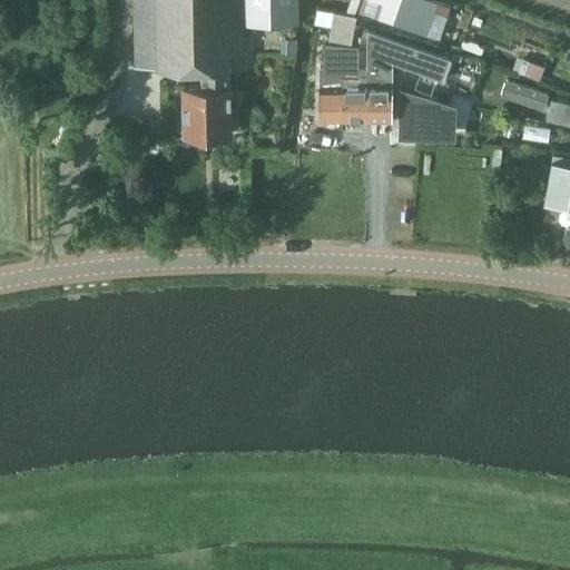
[(133,0),(135,66),(196,65),(197,72),(203,72),(203,85),(184,85),(185,131),(232,130),(229,64),(242,64),(242,23),(300,22),(298,0),(133,0)]
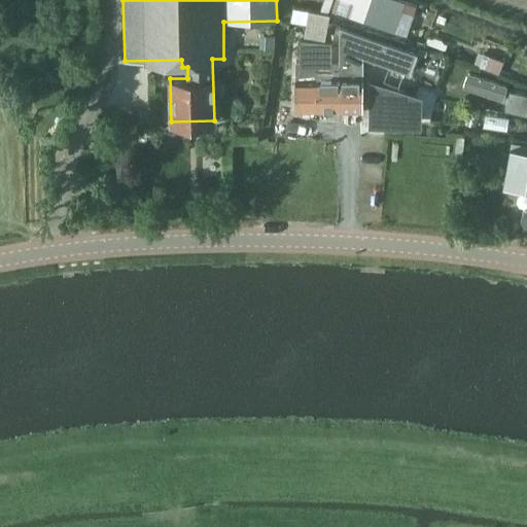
[(322,0),(319,12),(296,8),(293,22),(307,24),(305,34),(325,38),(329,14),(327,14),(331,0),(359,0),(415,19),(420,2),(415,0),(322,0)]
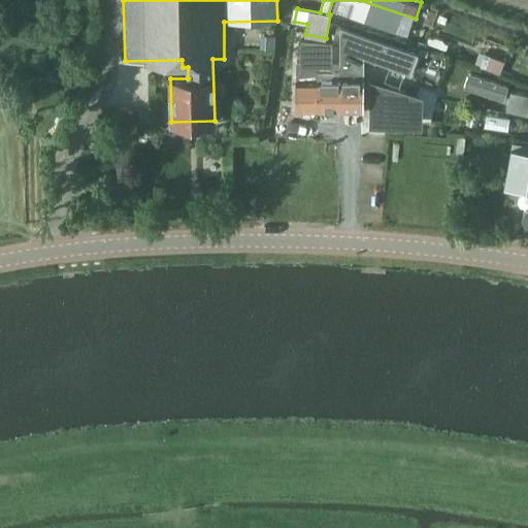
[(373,60),(373,37),(335,28),(332,60),(373,60)]
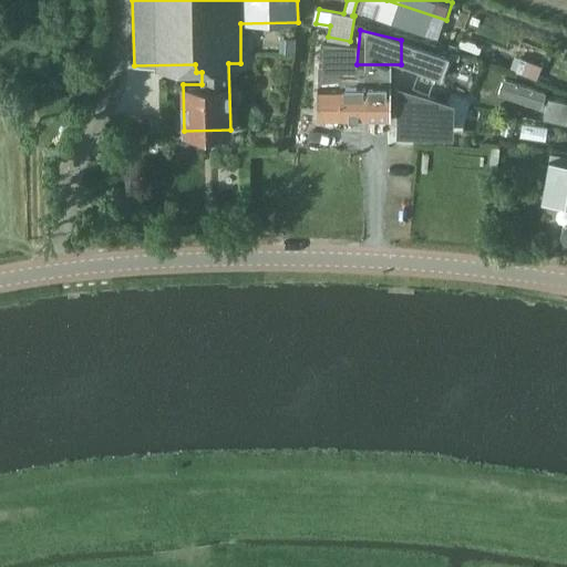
[(357,64),(357,48),(346,47),(344,64),(357,64)]
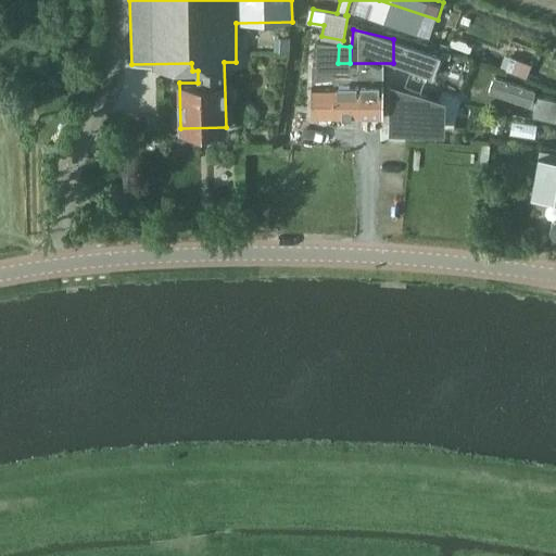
[(533,92),(492,78),(487,92),(528,106),(533,92)]
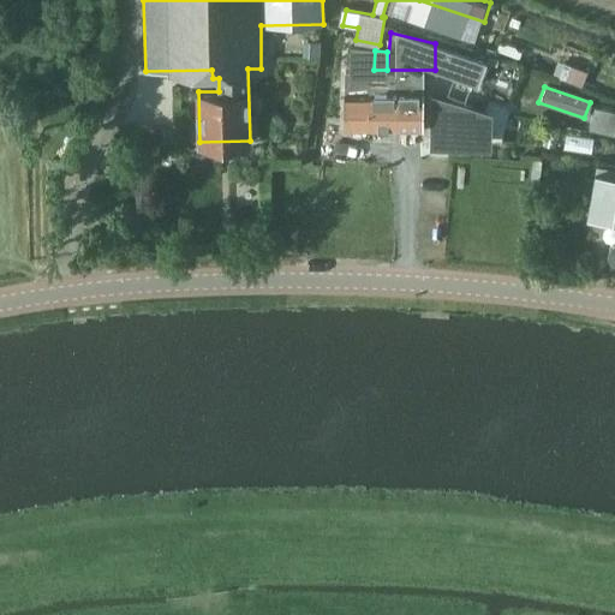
[(345,126),(371,127),(371,91),(346,91),(345,126)]
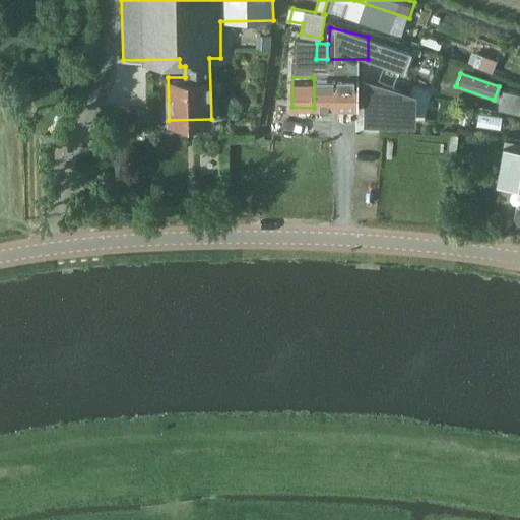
[(335,78),(314,77),(314,108),(334,108),(335,78)]
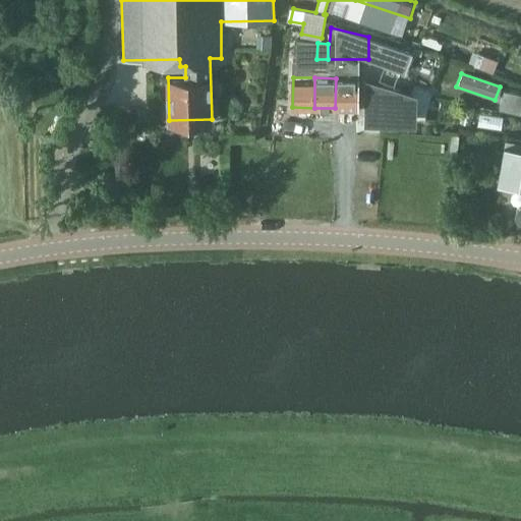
[(358,78),(336,78),(335,108),(357,109),(358,78)]
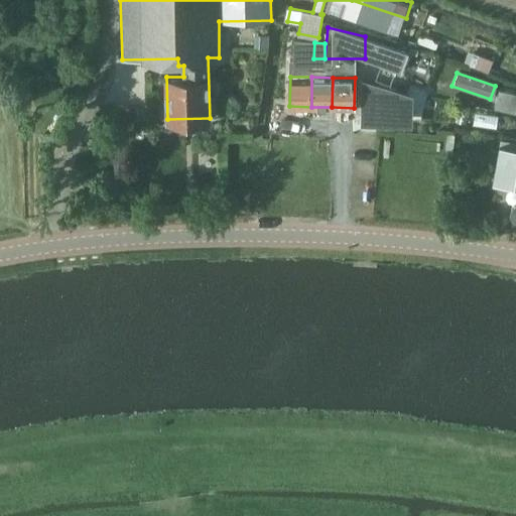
[(397,84),(366,84),(365,109),(397,109),(397,102),(413,102),(413,88),(397,88),(397,84)]
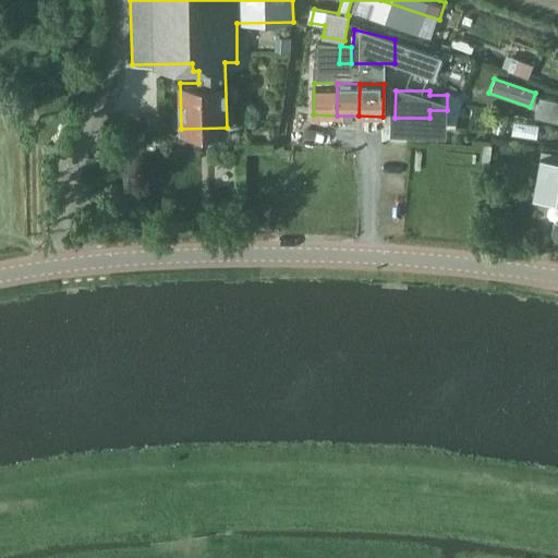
[(533,111),(557,116),(557,95),(536,91),(533,111)]
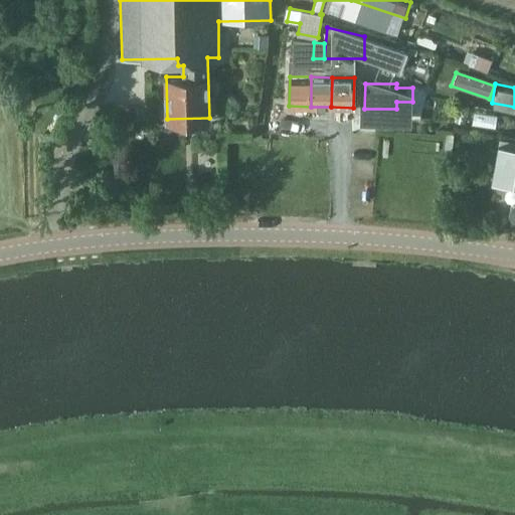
[(514,185),(514,140),(500,138),(493,182),(514,185)]
